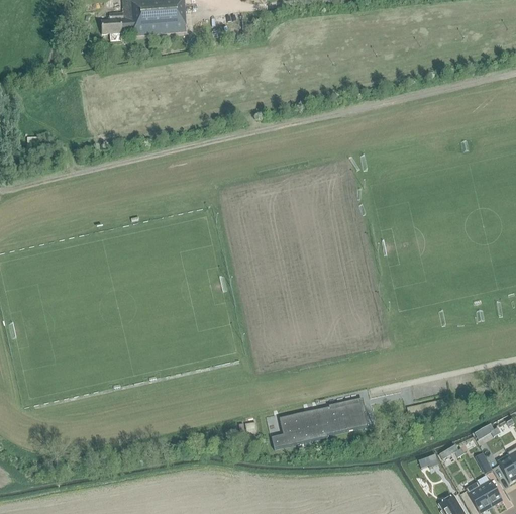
[(117,32),(118,32),(122,31),(122,33),(129,32),(129,31),(134,30),(134,34),(186,30),(183,0),(122,0),(123,7),(122,8),(122,11),(109,12),(109,19),(101,19),(102,33),(107,33),(108,39),(118,38),(117,32)]
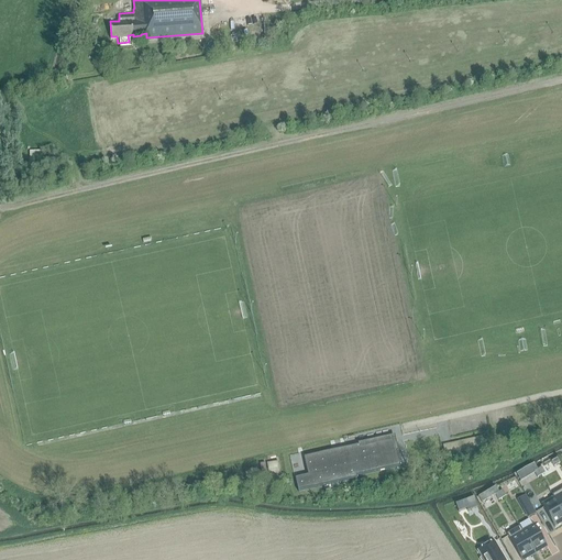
[(505,421),(510,437),(524,432),(519,417),(505,421)]
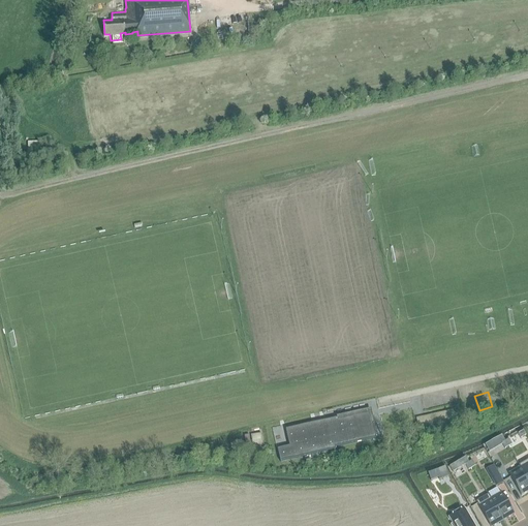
[(290,444),(278,446),(281,460),(336,447),(336,445),(376,436),(370,408),(286,427),(290,444)]
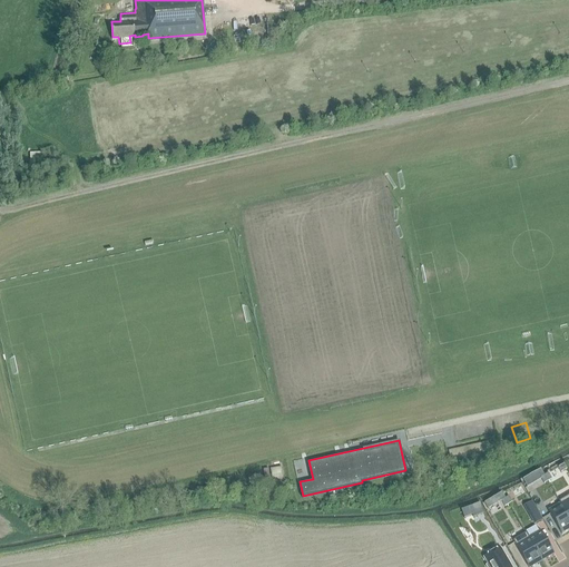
[(282,465),(271,467),(273,482),(285,480),(282,465)]
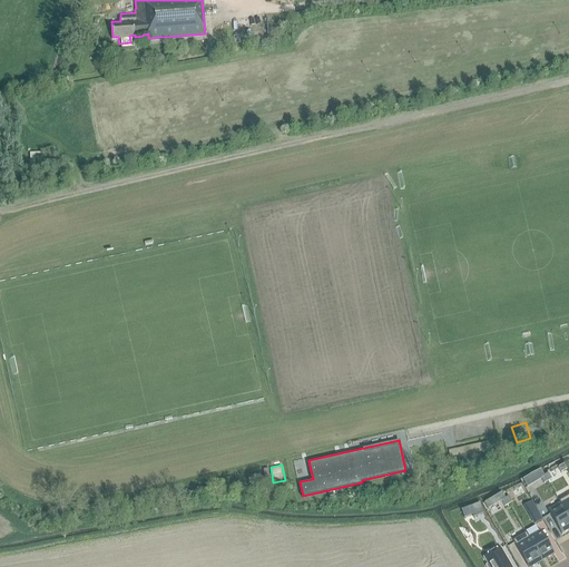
[(501,489),(494,494),(498,500),(501,498),(506,496),(501,489)]
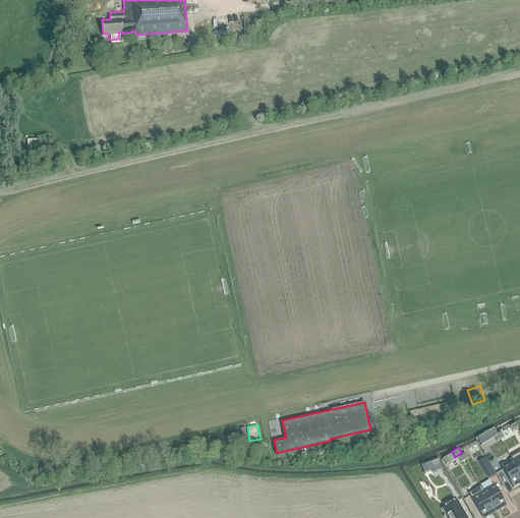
[(519,450),(511,455),(513,457),(519,469),(519,450)]
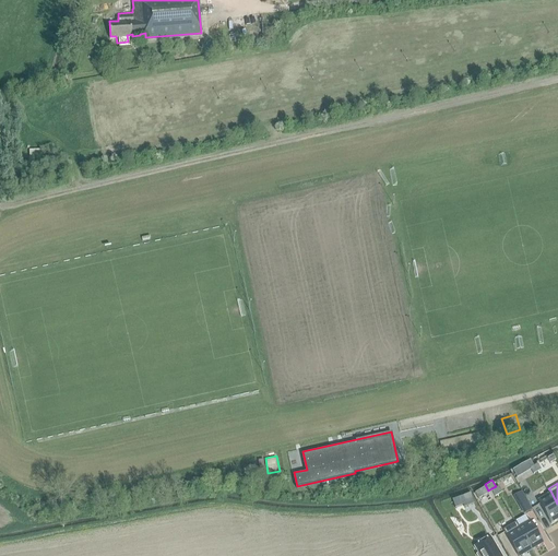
[(461,495),(465,505),(475,500),(471,491),(461,495)]
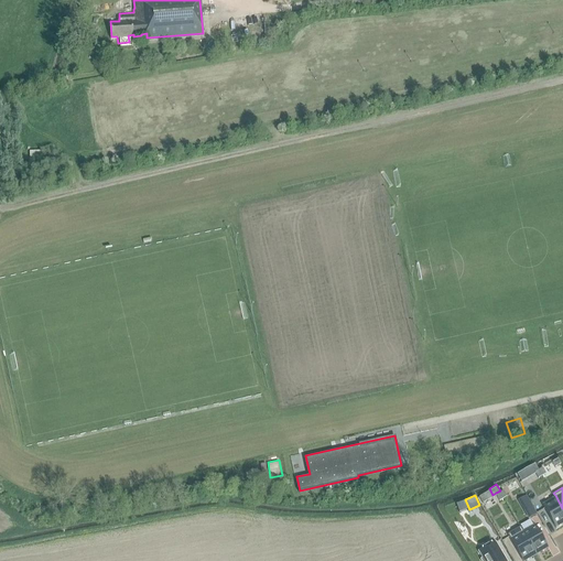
[(555,495),(543,503),(556,525),(562,521),(562,508),(555,495)]
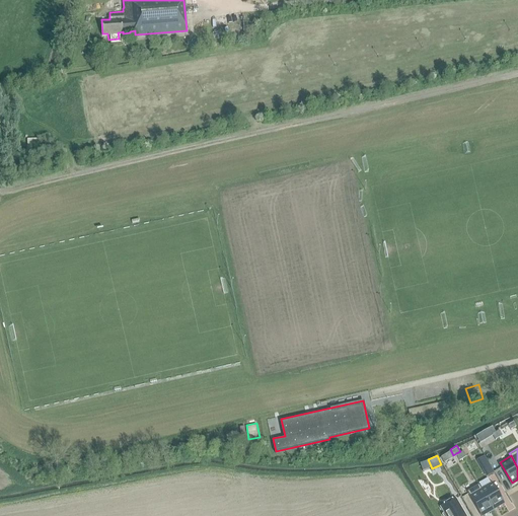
[(482,487),(494,508),(505,501),(493,481),(482,487)]
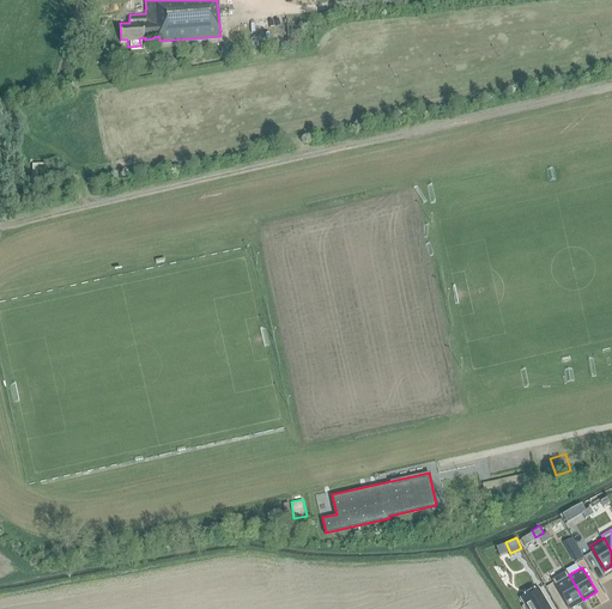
[(567,570),(552,578),(569,608),(583,600),(569,574),(567,570)]
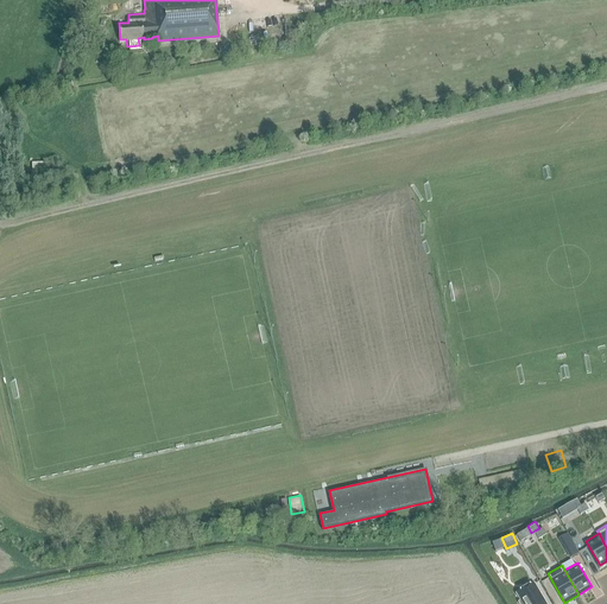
[(541,603),(531,586),(513,597),(517,603),(541,603)]
